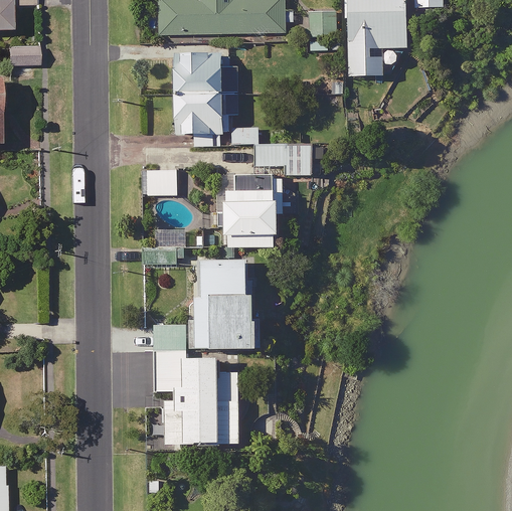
[(0,30),(9,31),(9,0),(0,0),(0,30)]
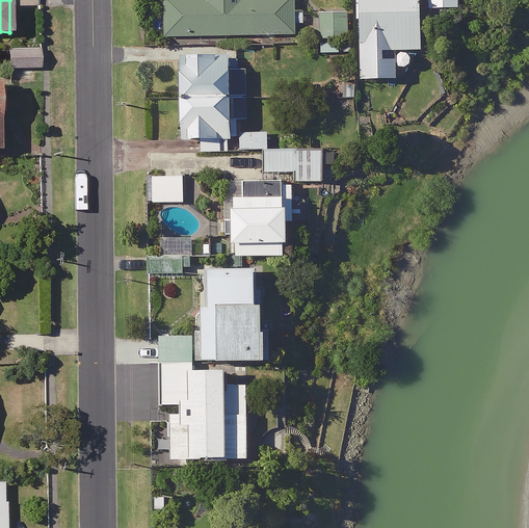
[(165,0),(165,31),(287,32),(287,0),(165,0)]
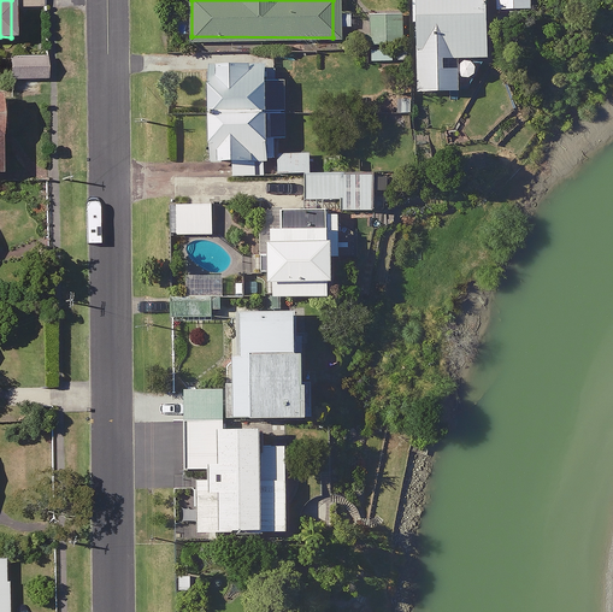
[(416,0),(416,90),(458,92),(458,57),(485,57),(485,0),(416,0)]
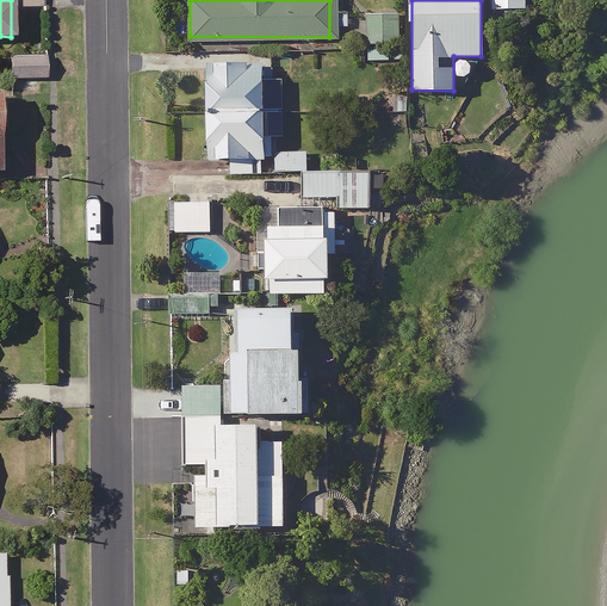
[(398,10),(365,8),(365,24),(353,24),(352,41),(397,43),(398,10)]
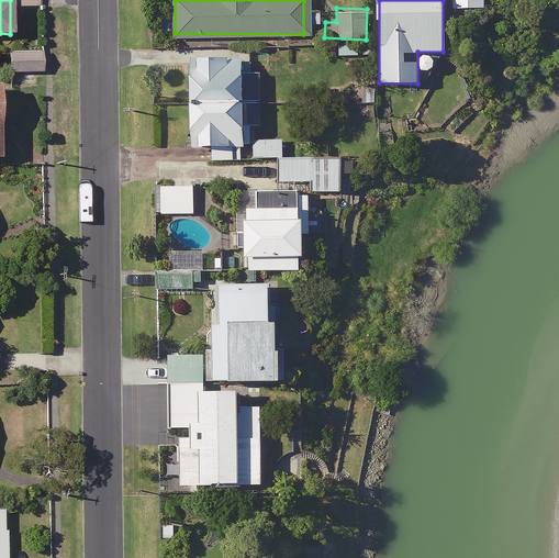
[(242,76),(242,46),(190,46),(191,147),(211,146),(211,157),(232,157),(232,142),(250,142),(250,122),(242,122),(242,100),(255,100),(255,76),(242,76)]
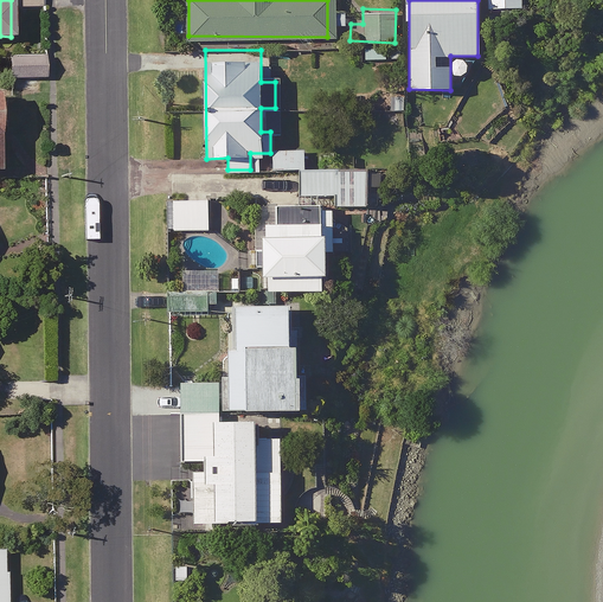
[(303,167),(302,147),(271,148),(273,167),(303,167)]
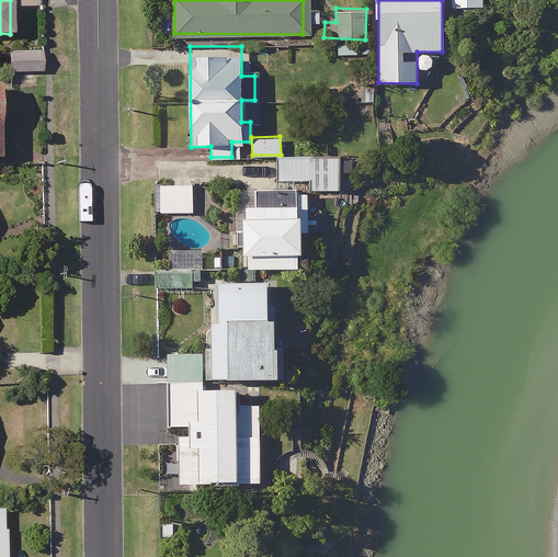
[(253,181),(253,189),(237,188),(235,230),(245,230),(243,268),(298,270),(302,191),(302,183),(253,181)]
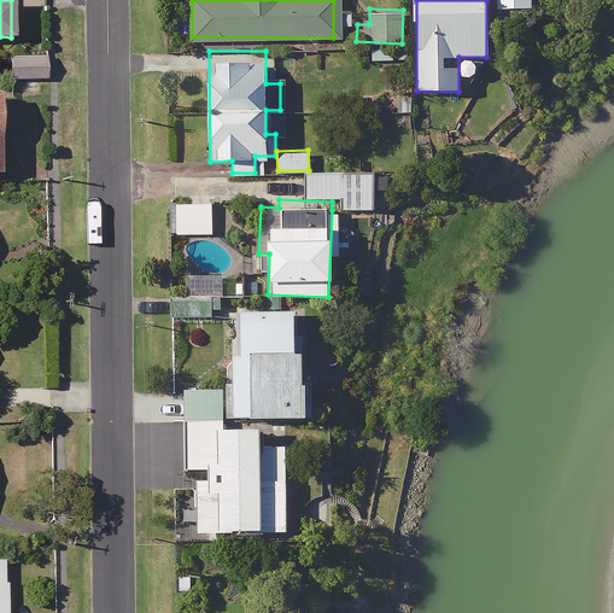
[(216,295),(191,293),(189,313),(215,314),(216,295)]
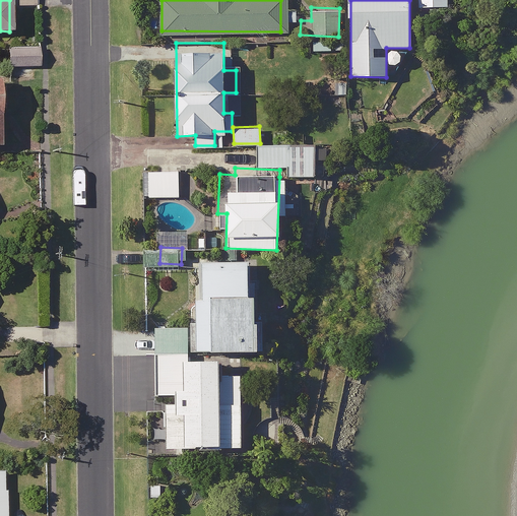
[(173,404),(167,404),(166,447),(241,448),(241,405),(219,404),(219,371),(219,360),(219,353),(263,355),(265,280),(249,279),(250,261),(196,260),(194,327),(157,327),(154,327),(153,370),(153,395),(167,395),(174,395),(173,404)]
